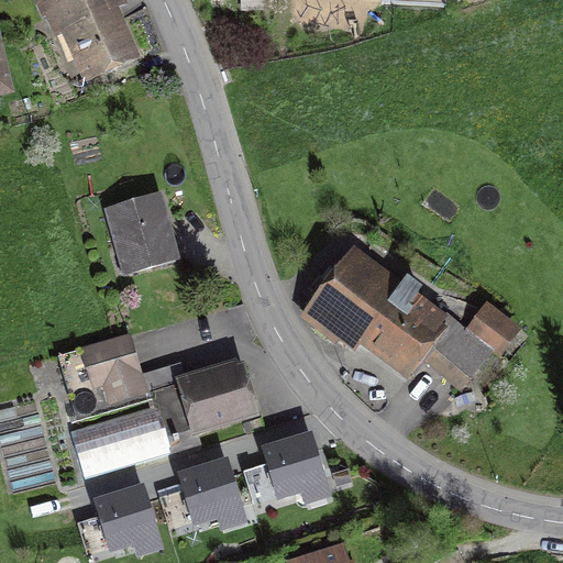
[(109,0),(47,0),(84,79),(127,61),(105,12),(112,8),(109,0)]
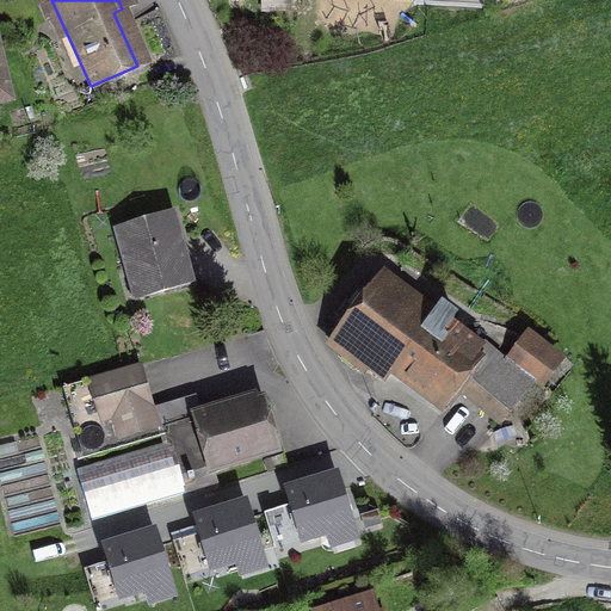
[(171,220),(119,232),(135,296),(185,284),(171,220)]
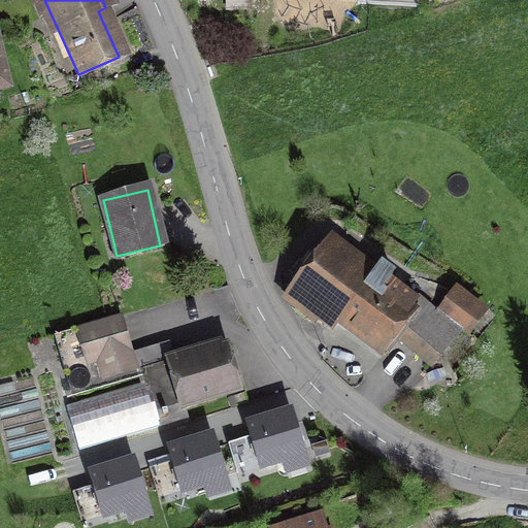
[(336,243),(292,301),(328,328),(335,319),(381,354),(395,334),(437,366),(477,312),(454,294),(435,319),(336,243)]
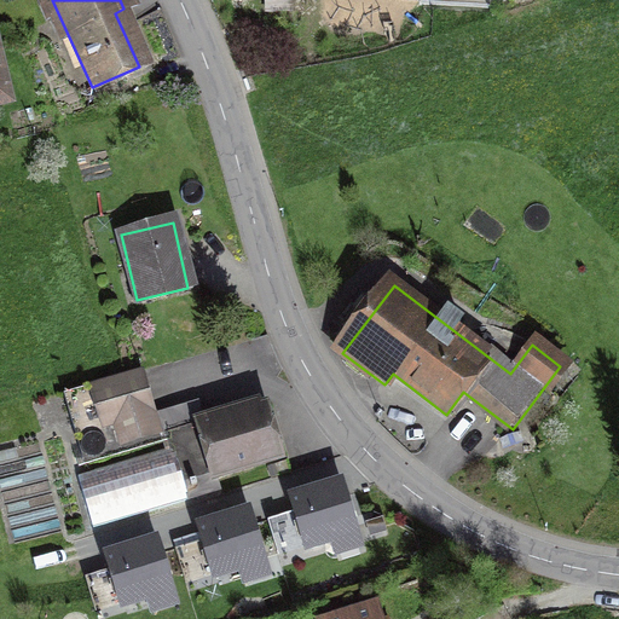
[(143,375),(64,397),(81,461),(160,439),(143,375)]
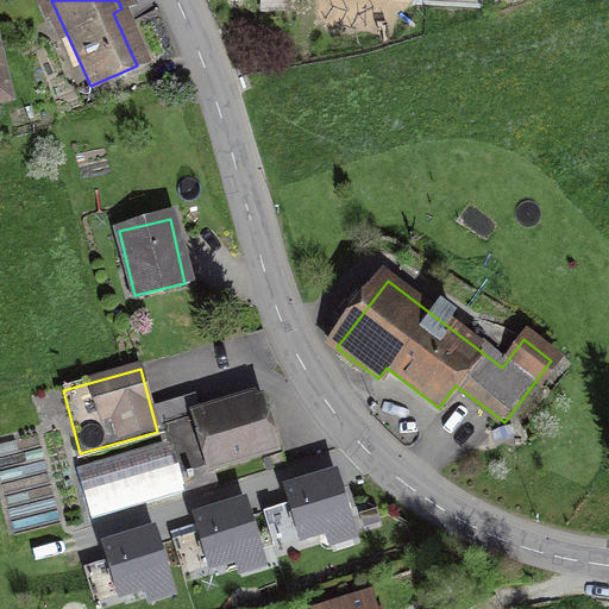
[(173,438),(76,468),(92,516),(217,478),(214,468),(270,451),(256,403),(199,420),(192,399),(163,407),(173,438)]
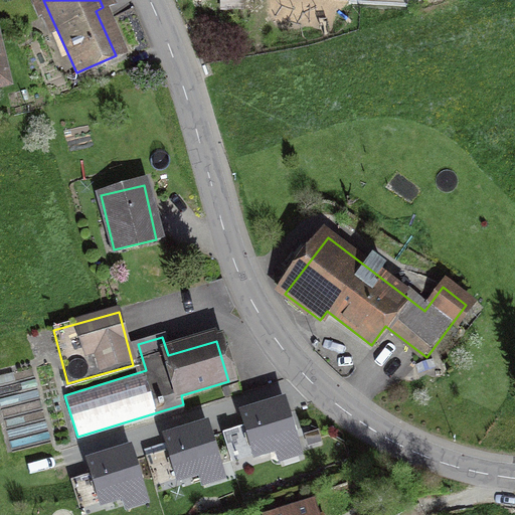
[(298,443),(286,399),(242,411),(254,455),(298,443)]
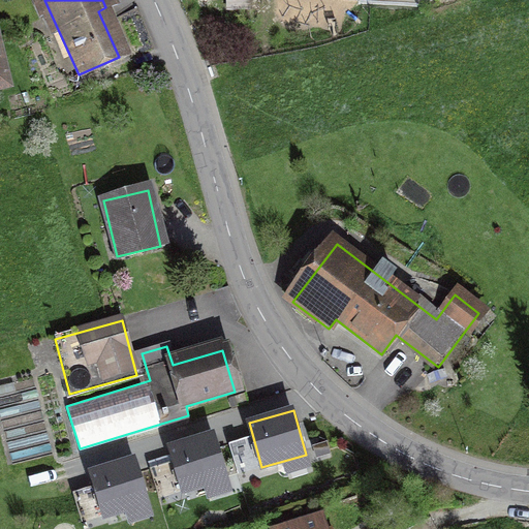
[(214,438),(169,453),(183,494),(227,479),(214,438)]
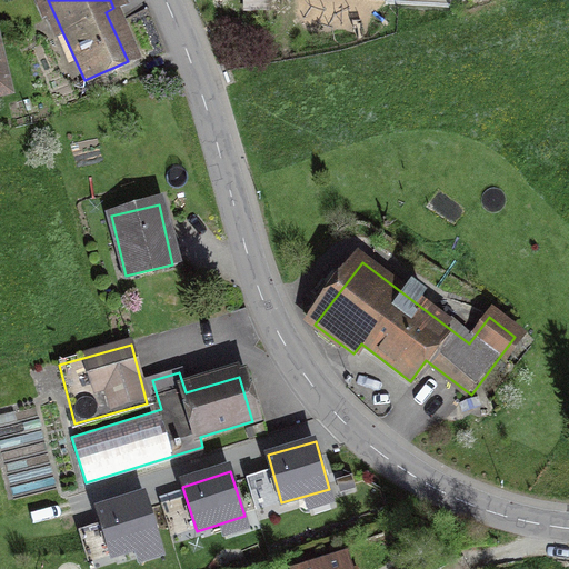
[(146,497),(99,511),(112,552),(158,539),(146,497)]
